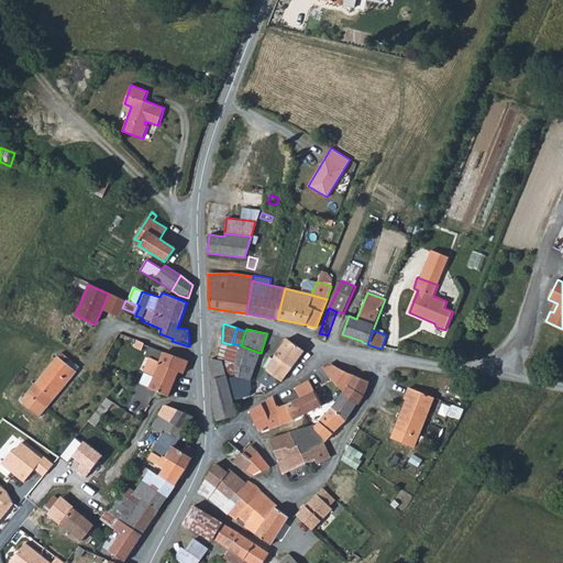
[(273,357),(266,370),(282,382),(305,351),(287,339),(273,357)]
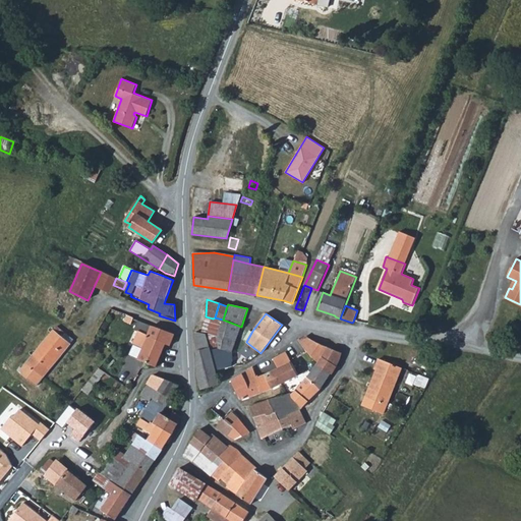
[(132,319),(126,315),(123,321),(129,324),(132,319)]
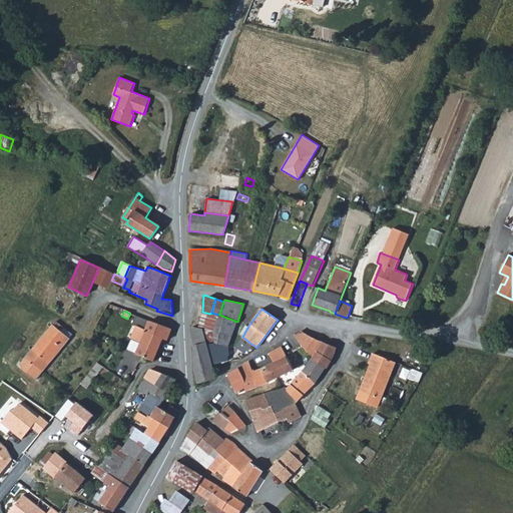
[(208,324),(209,314),(202,312),(199,323),(199,328),(202,329),(205,344),(214,342),(213,337),(215,330),(210,330),(208,324)]
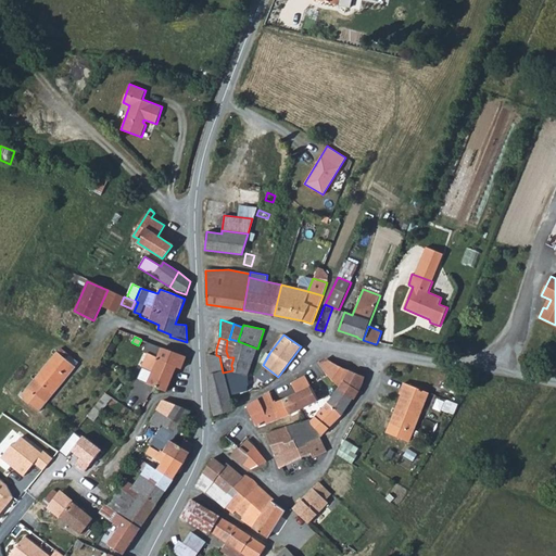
[(228,357),(234,357),(238,341),(229,339),(227,340),(226,351),(228,357)]
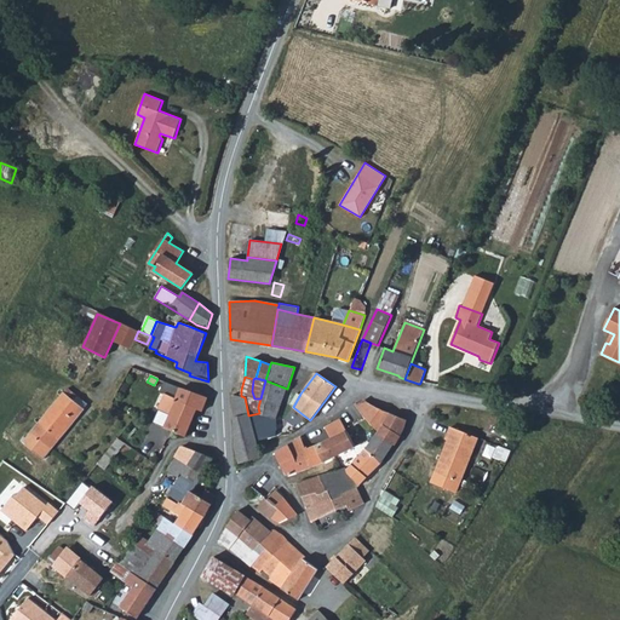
[(258,407),(259,413),(276,419),(287,389),(265,380),(260,399),(258,407)]
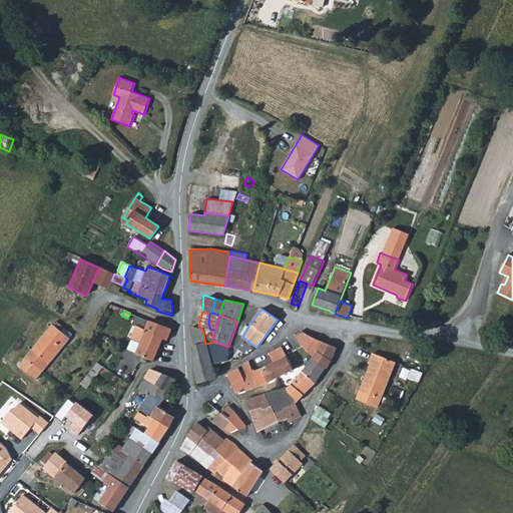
[(136,354),(153,361),(163,339),(145,332),(149,322),(135,316),(132,325),(135,327),(130,339),(140,343),(136,354)]
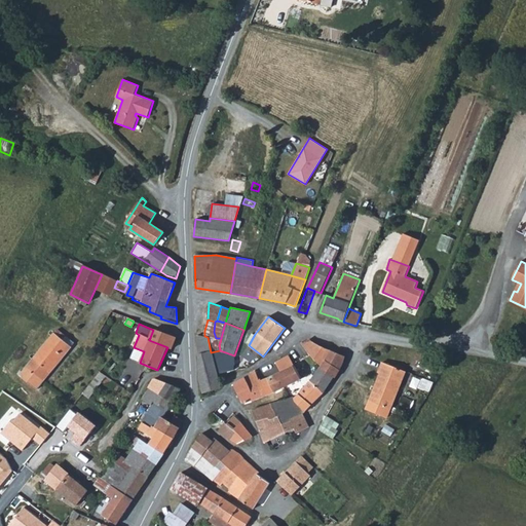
[(20,375),(36,389),(70,347),(63,341),(66,337),(58,330),(20,375)]
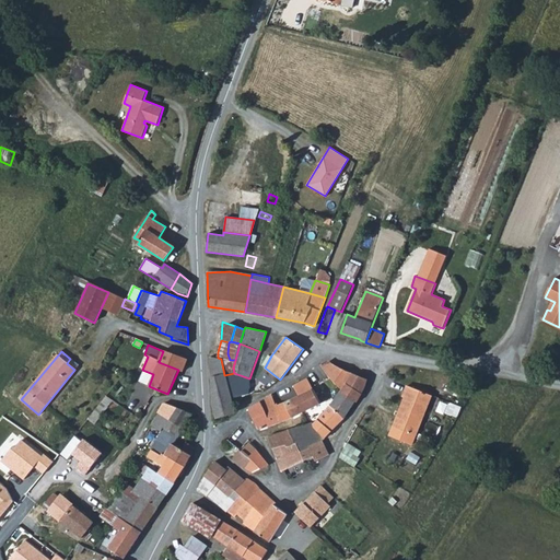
[(159,362),(178,370),(183,372),(187,360),(164,351),(163,351),(159,362)]
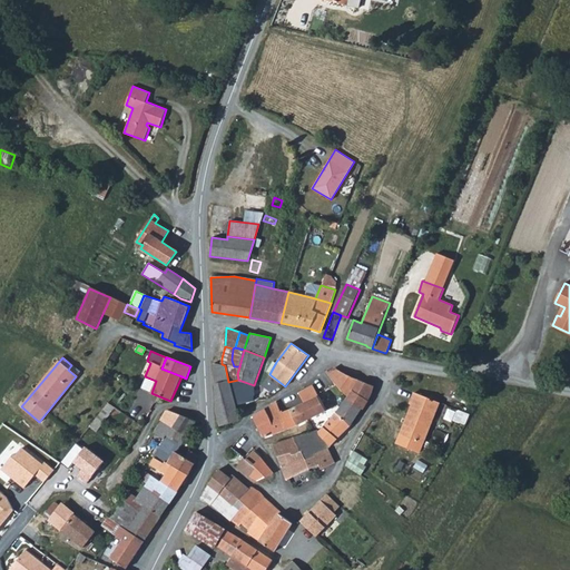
[(222,364),(215,363),(215,385),(228,382),(225,365),(222,364)]
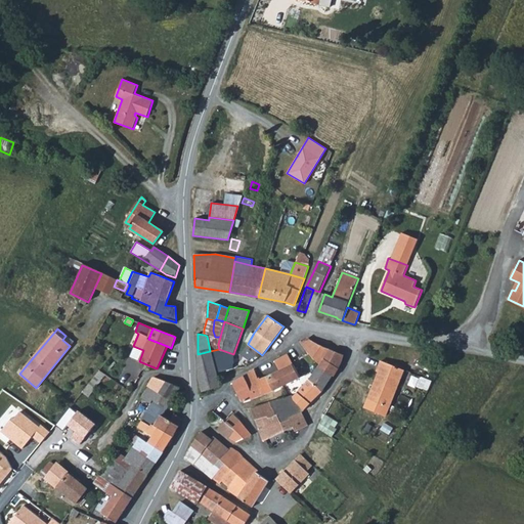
[(66,336),(62,340),(70,346),(74,342),(66,336)]
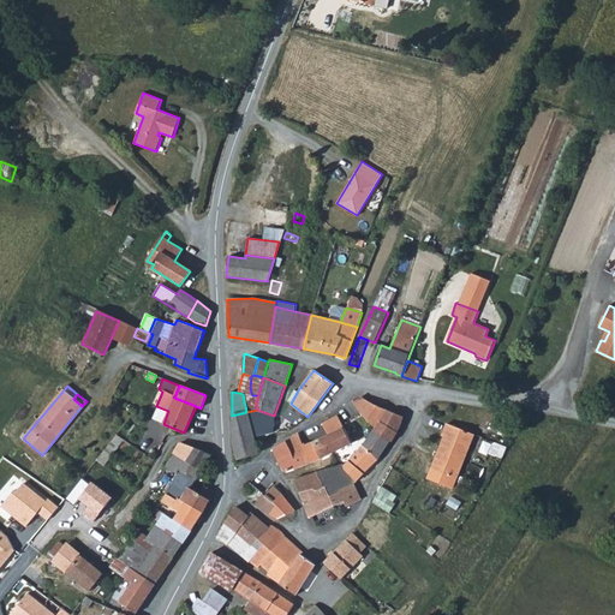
[(364,399),(356,402),(362,412),(376,427),(387,411),(387,410),(364,399)]
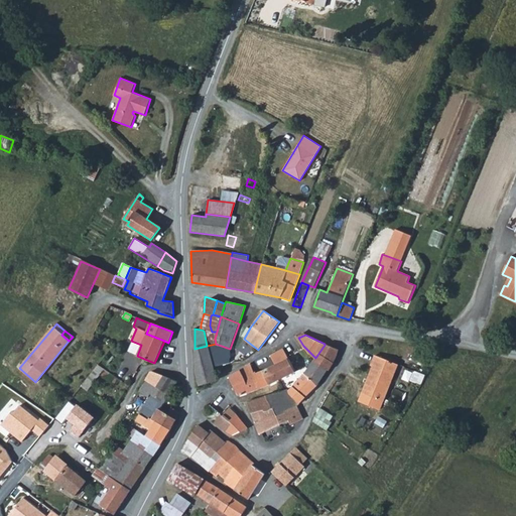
[(298,338),(296,336),(275,350),(280,355),(282,355),(283,356),(286,360),(290,358),(295,373),(312,362),(315,358),(303,346),(298,338)]
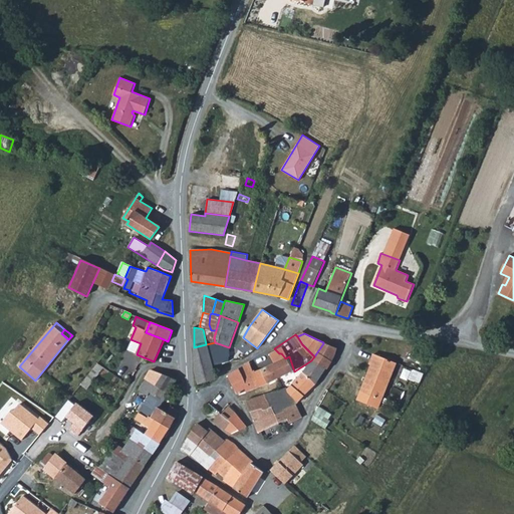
[(243,337),(236,354),(239,358),(242,353),(246,356),(257,348),(243,337)]
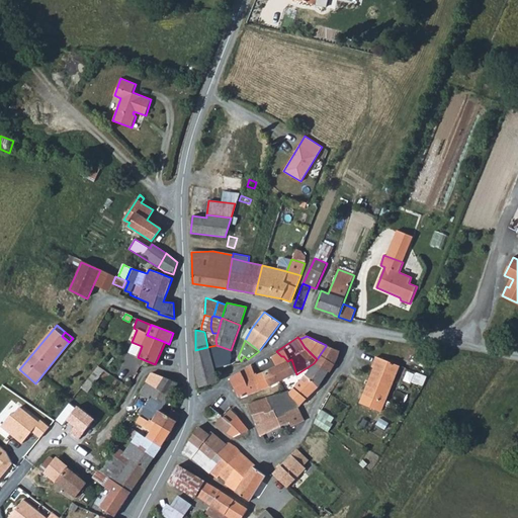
[(231,350),(217,345),(221,358),(232,360),(231,350)]
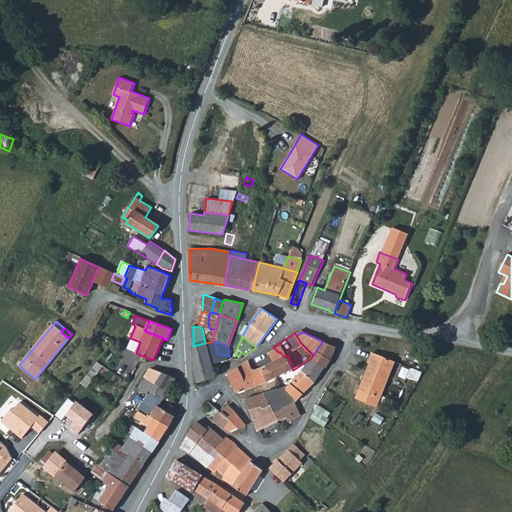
[(336,347),(322,342),(313,355),(310,359),(302,371),(315,382),(325,367),(326,368),(330,362),(336,347)]
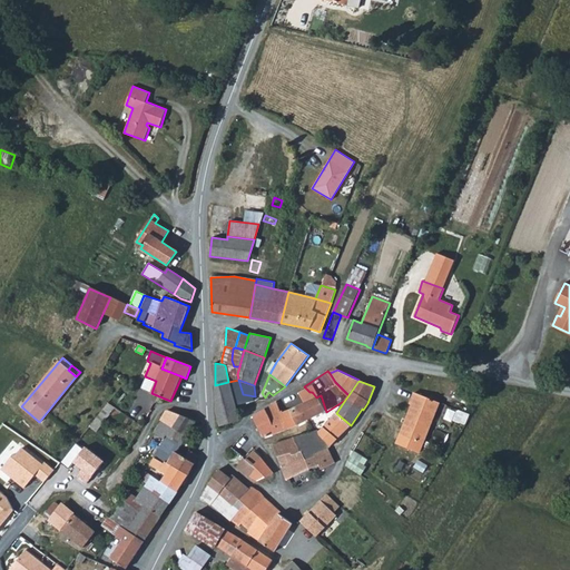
[(228,382),(215,385),(216,410),(219,426),(238,421),(228,382)]
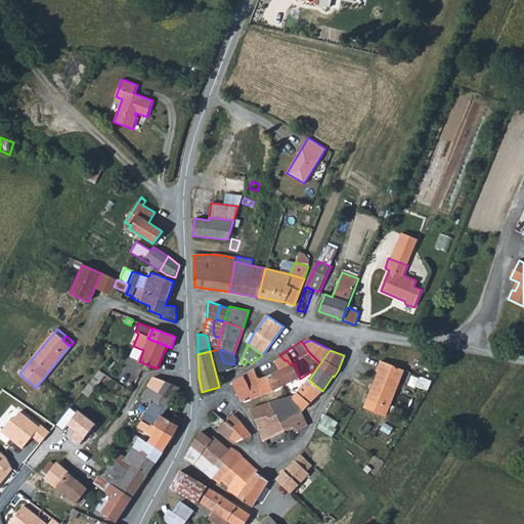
[(285,360),(279,355),(270,358),(263,362),(263,364),(270,377),(275,374),(282,387),(291,383),(287,367),(291,365),(288,361),(287,360),(285,360)]
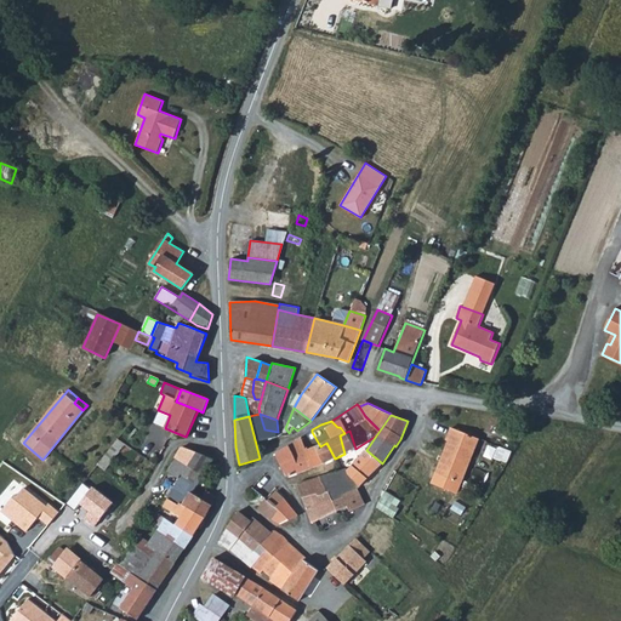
[(460,483),(478,438),(453,428),(446,442),(449,442),(436,473),(460,483)]
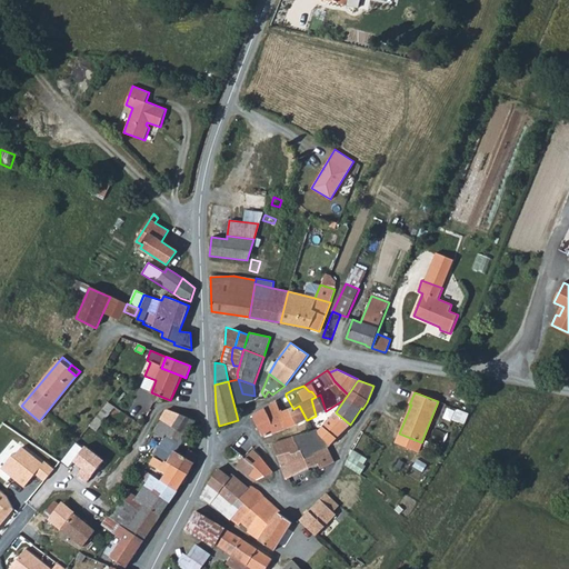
[(320,395),(316,397),(311,399),(316,416),(326,411),(320,395)]
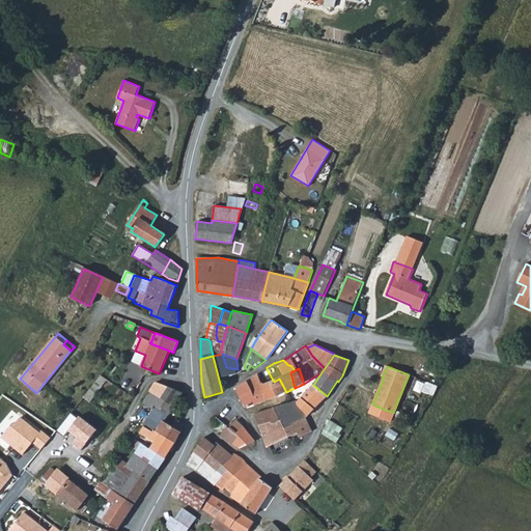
[(274,382),(267,369),(235,388),(245,408),(276,396),(270,383),(274,382)]
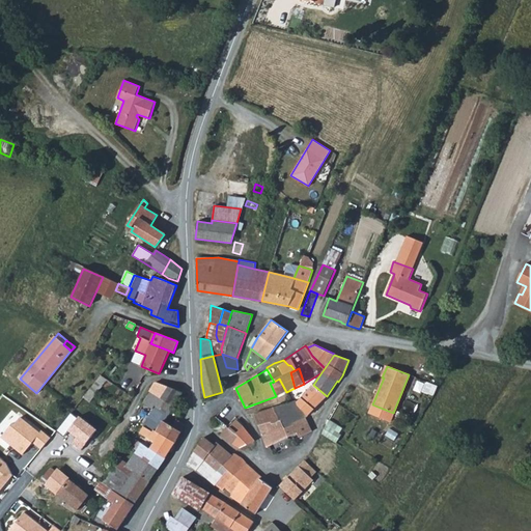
[(107,379),(101,375),(90,388),(95,392),(107,379)]
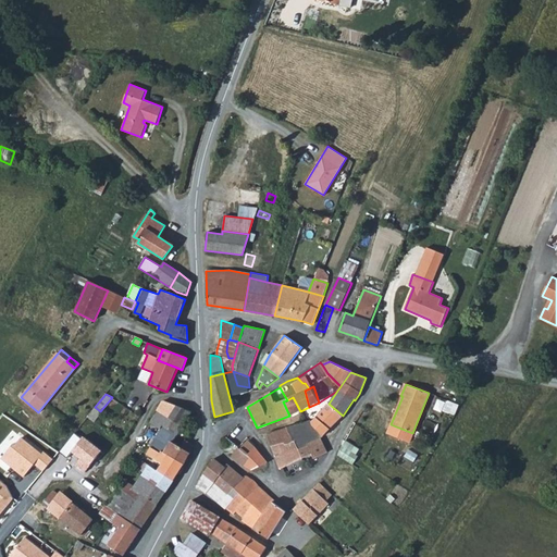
[(287,400),(283,401),(289,416),(300,411),(293,397),(287,400)]
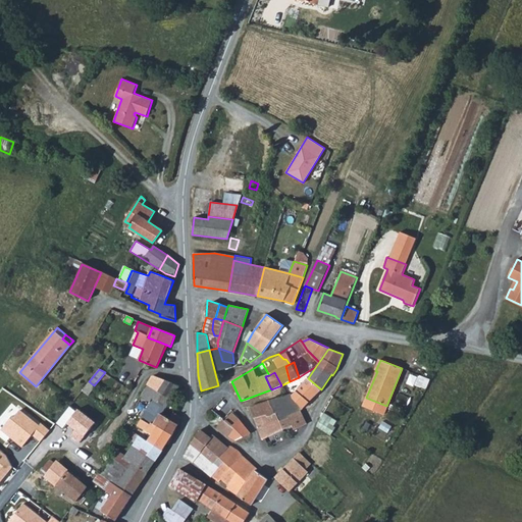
[(151,377),(147,384),(160,393),(166,380),(155,375),(151,377)]
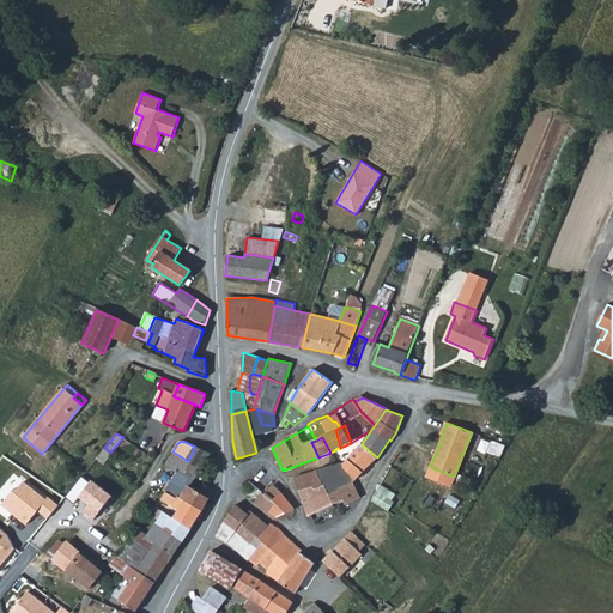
[(349,459),(343,465),(356,479),(377,457),(362,444),(349,459)]
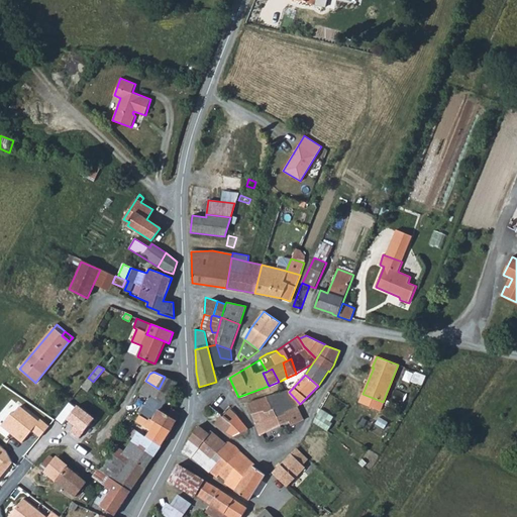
[(159,389),(170,395),(177,385),(178,382),(165,377),(159,389)]
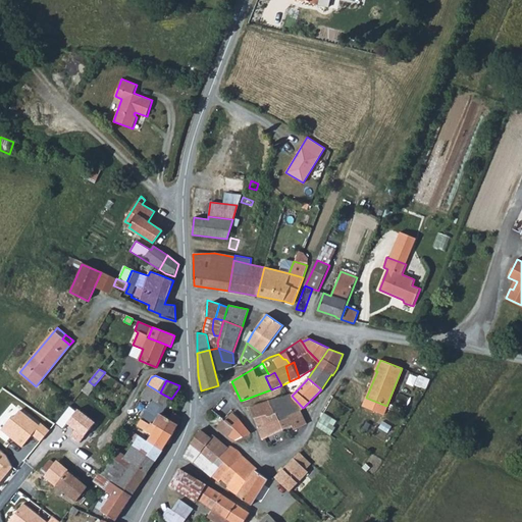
[(152,399),(166,407),(171,399),(160,393),(147,384),(141,396),(150,402),(152,399)]
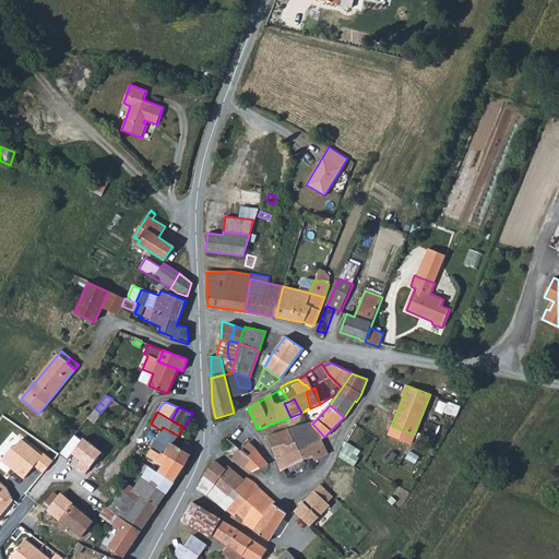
[(310,421),(287,429),(295,441),(300,450),(322,439),(324,437),(312,424),(310,421)]
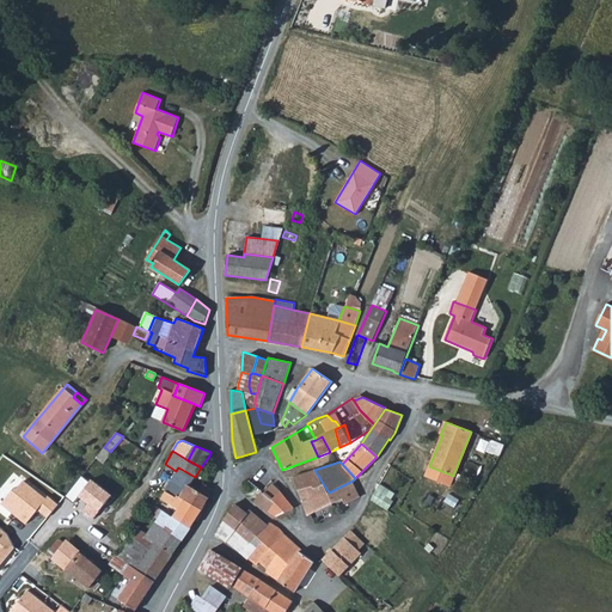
[(208,499),(201,494),(190,487),(195,477),(178,467),(176,471),(165,490),(166,490),(175,496),(176,495),(184,500),(184,499),(202,509),(208,499)]
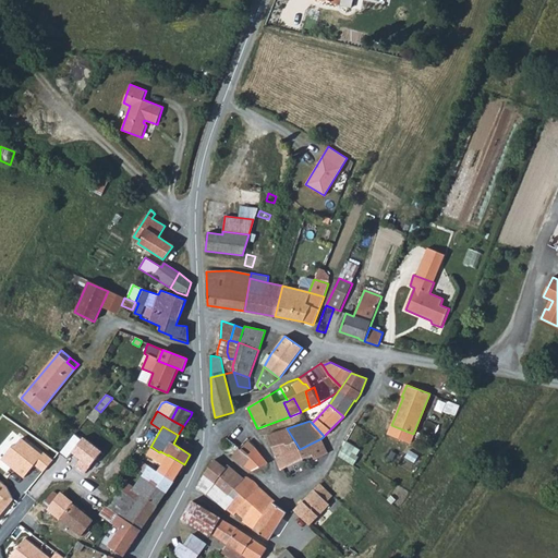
[(287,428),(267,434),(271,446),(284,441),(286,443),(294,440),(287,428)]
